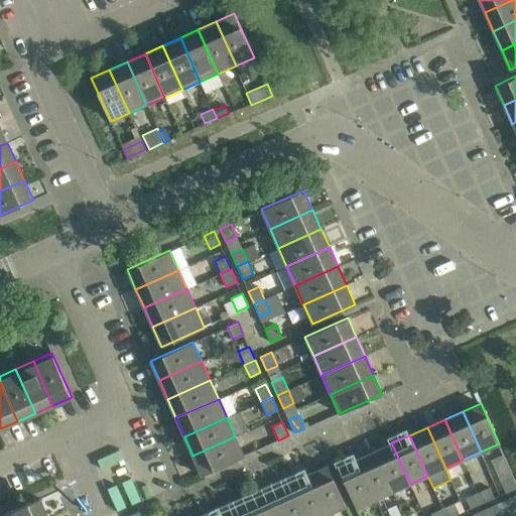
[(244,456),(235,436),(192,456),(202,475),(244,456)]
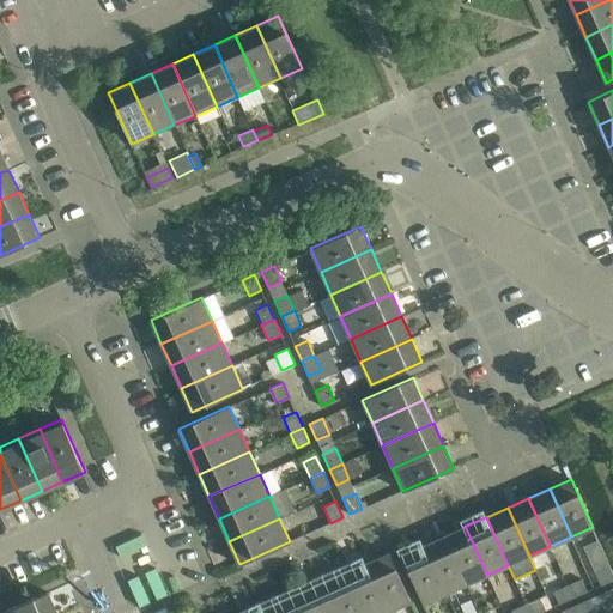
[(466,584),(487,575),(465,526),(444,535),(466,584)]
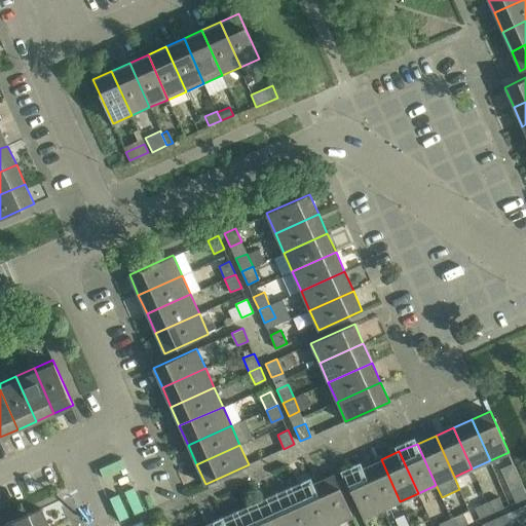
[(381,510),(400,501),(381,459),(363,467),(381,510)]
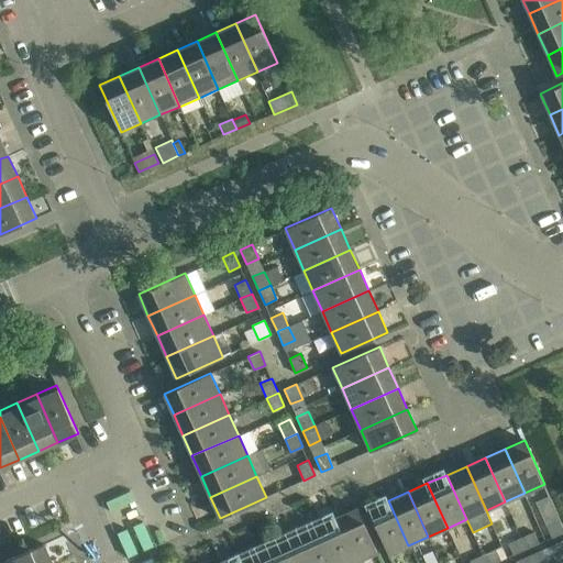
[(388,554),(408,545),(388,500),(368,509),(388,554)]
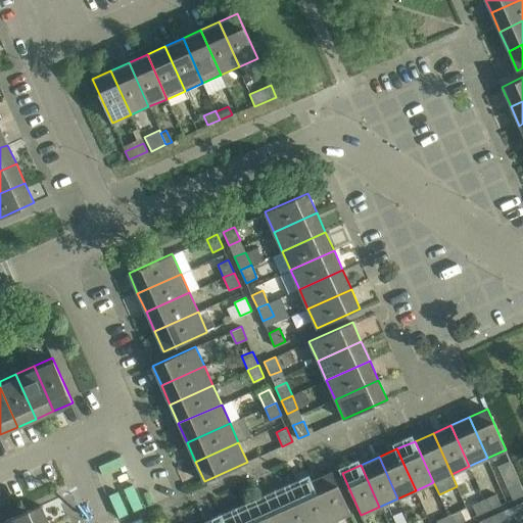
[(314,480),(332,521),(350,513),(332,471),(314,480)]
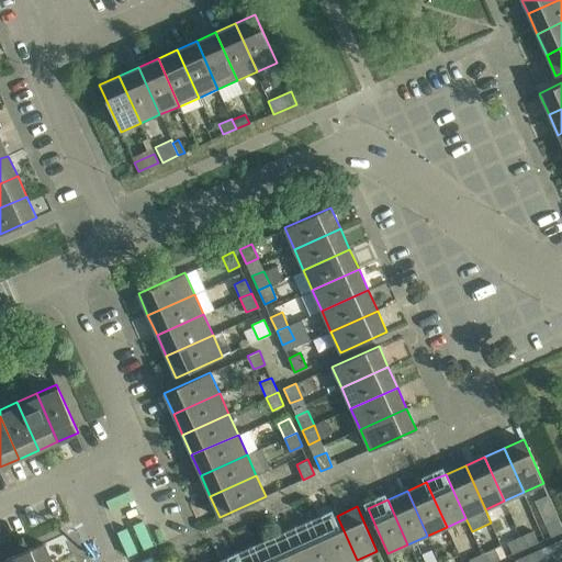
[(317,524),(334,561),(351,561),(357,560),(337,516),(317,524)]
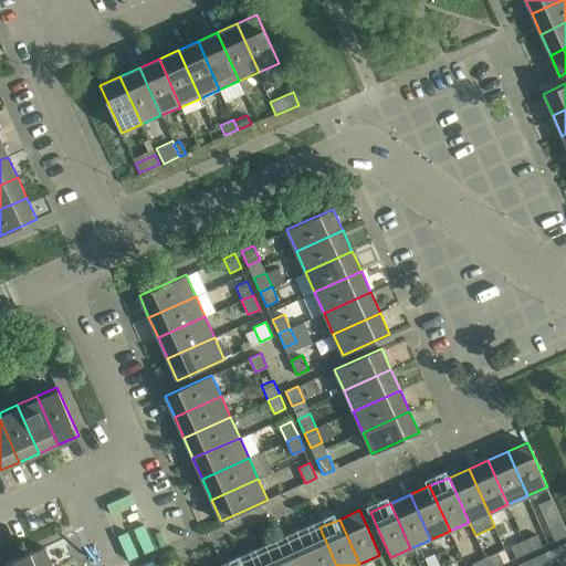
[(555,541),(565,535),(565,530),(563,523),(549,528),(555,541)]
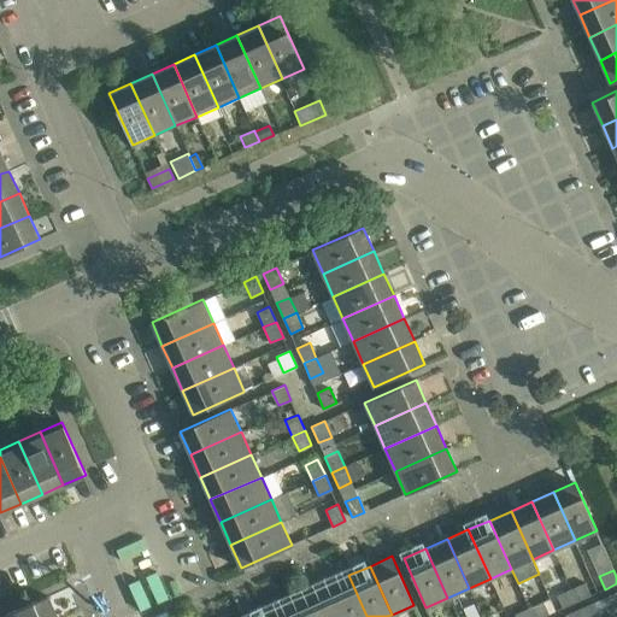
[(327,585),(341,616),(366,616),(348,575),(327,585)]
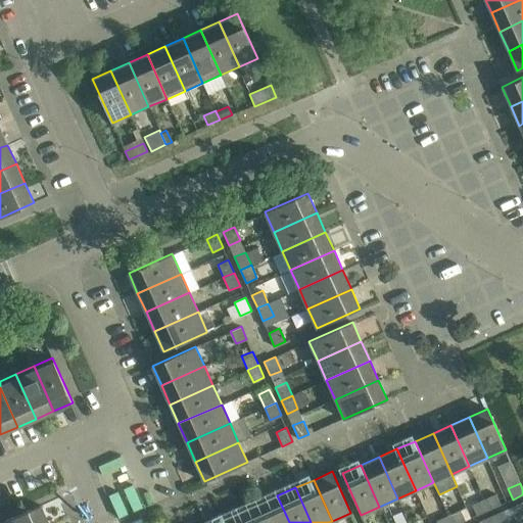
[(496,494),(484,500),(489,510),(501,505),(496,494)]
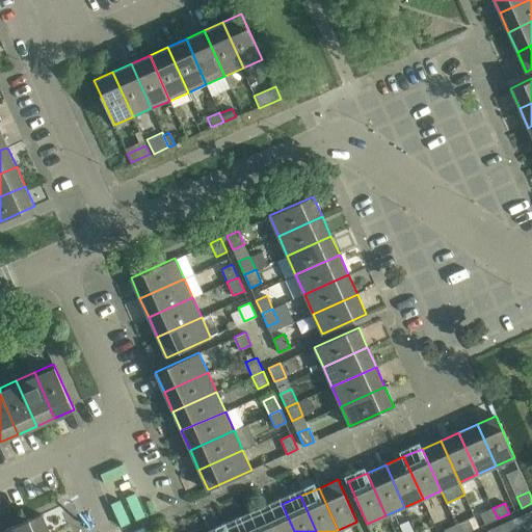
[(264,512),(272,531),(294,531),(282,504),(264,512)]
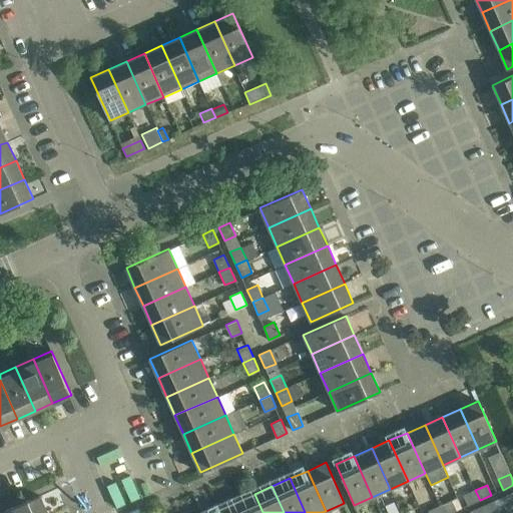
[(468,506),(480,500),(475,490),(463,495),(468,506)]
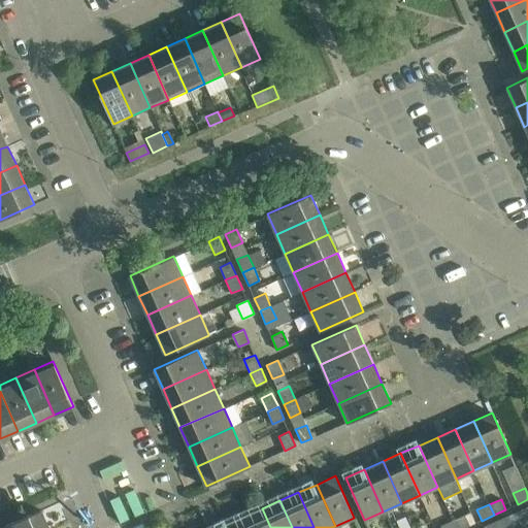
[(243,517),(248,527),(270,527),(262,508),(243,517)]
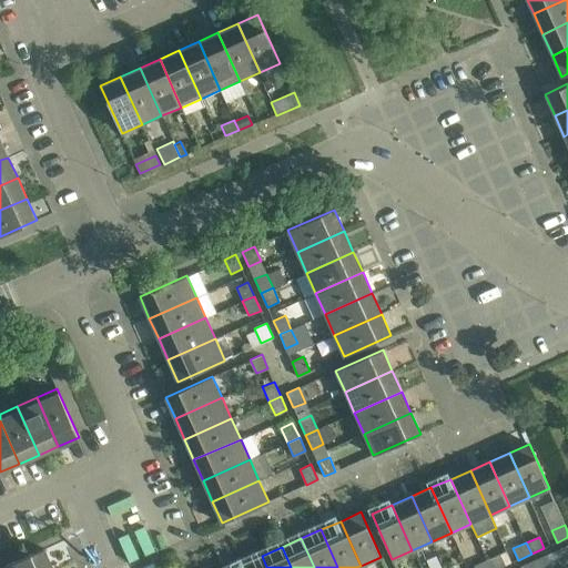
[(0,567),(52,567),(44,548),(0,567)]
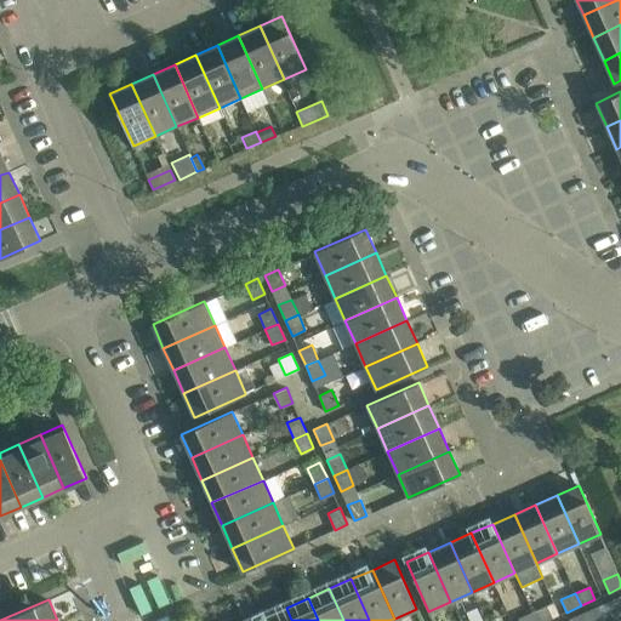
[(546,605),(533,613),(536,620),(546,620),(552,619),(546,605)]
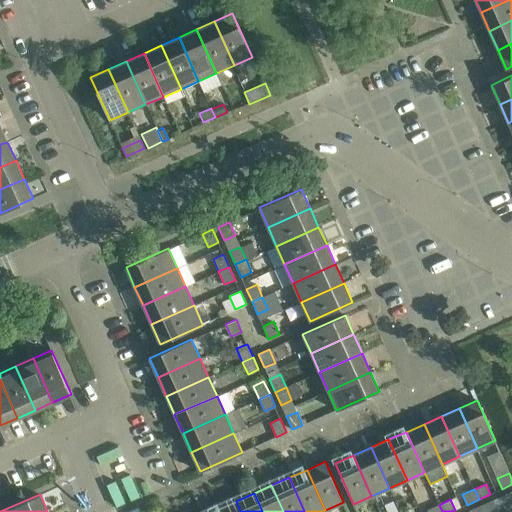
[(493,500),(481,505),(484,511),(493,511),(498,510),(493,500)]
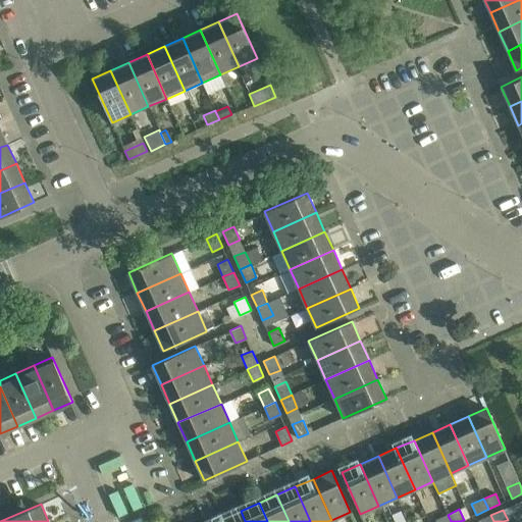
[(222,519),(223,521),(245,521),(241,511),(222,519)]
